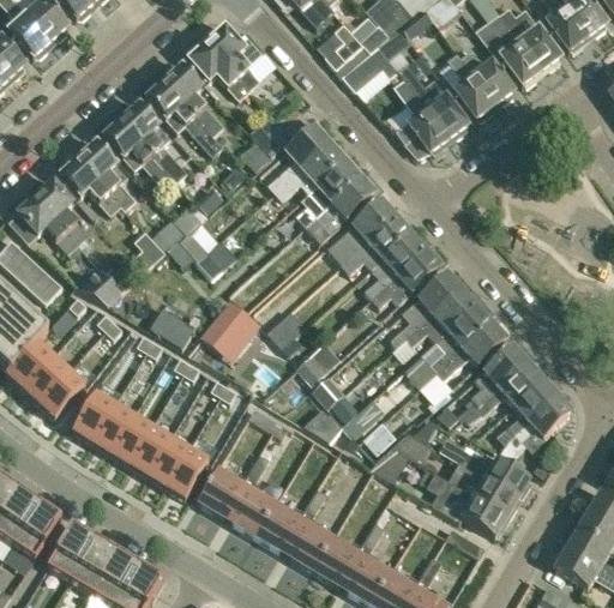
[(44,48),(50,42),(12,0),(0,0),(0,4),(17,23),(7,32),(32,60),(36,58),(38,59),(47,52),(44,48)]
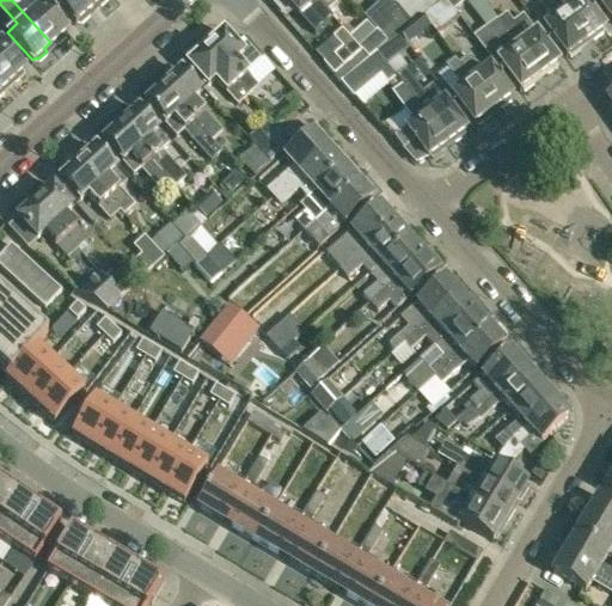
[(68,28),(44,0),(12,0),(50,42),(56,38),(59,41),(66,35),(65,30),(68,28)]
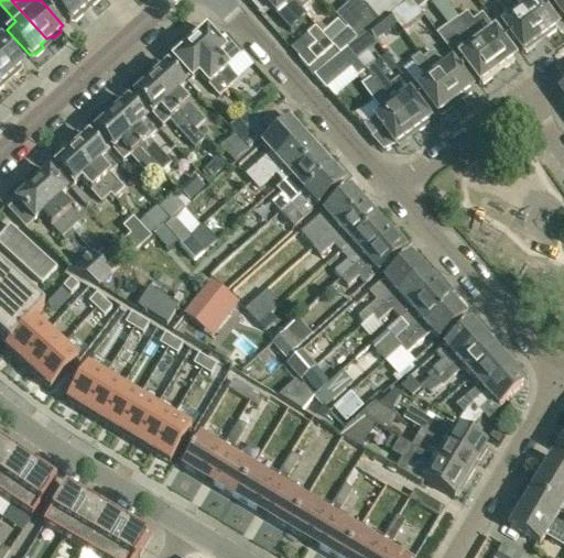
[(86,4),(82,0),(51,0),(68,20),(72,17),(75,18),(83,11),(82,9),(86,4)]
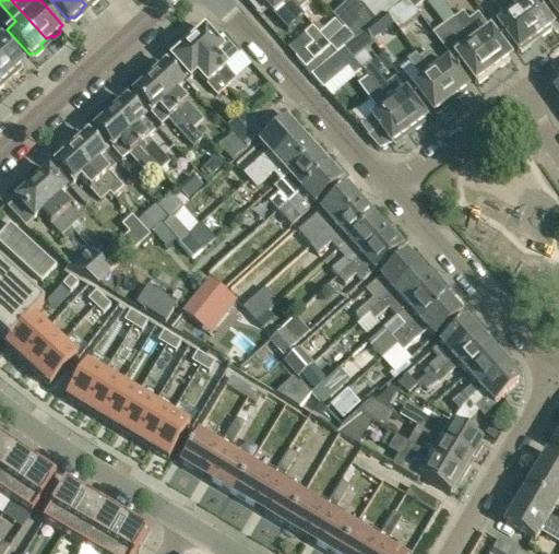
[(299,8),(293,0),(263,0),(273,11),(282,3),(292,14),(299,8)]
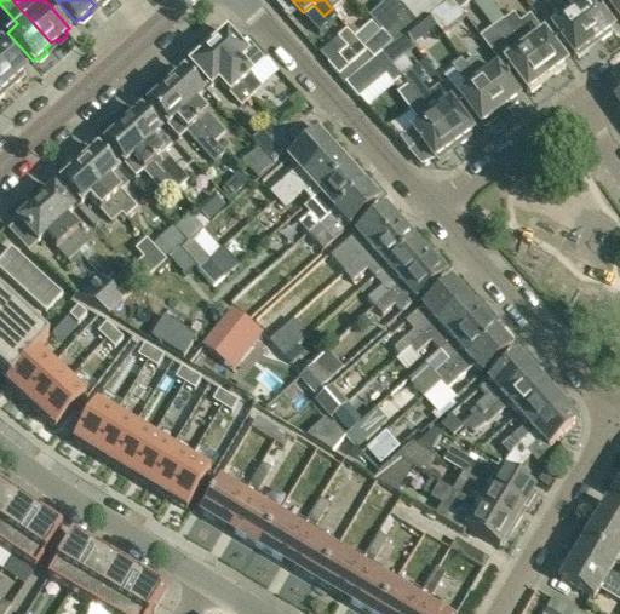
[(417,18),(400,0),(382,0),(379,3),(391,16),(382,24),(394,38),(406,28),(417,18)]
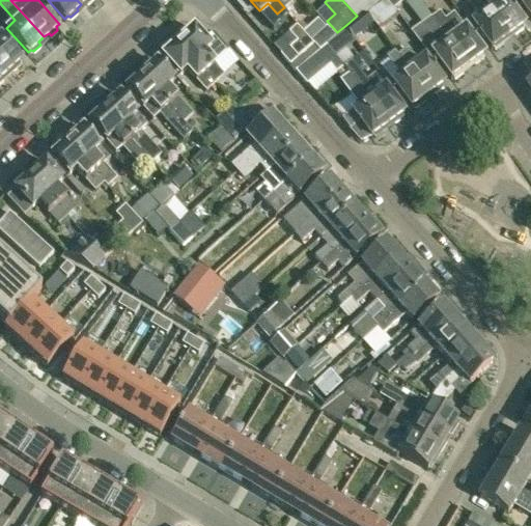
[(357,16),(365,9),(376,0),(342,0),(357,16)]
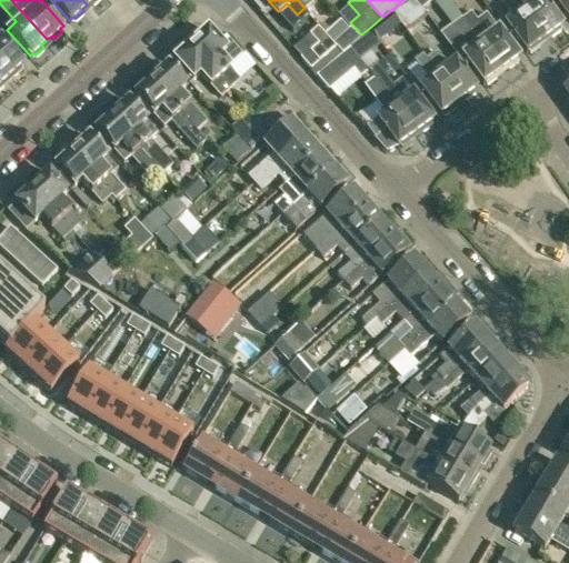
[(422,4),(419,0),(406,0),(392,11),(401,20),(410,31),(430,16),(422,4)]
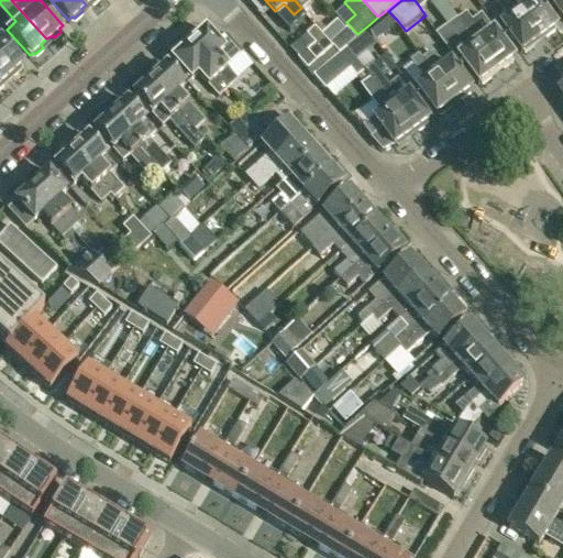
[(532,41),(539,36),(514,0),(505,0),(500,3),(508,14),(500,21),(521,50),(523,47),(526,50),(533,43),(532,41)]
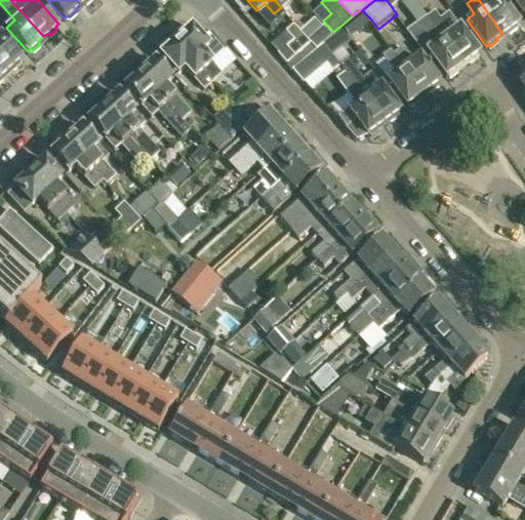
[(479,0),(502,34),(508,30),(510,31),(518,25),(516,24),(519,22),(503,0),(492,0),(490,2),(488,0),(479,0)]
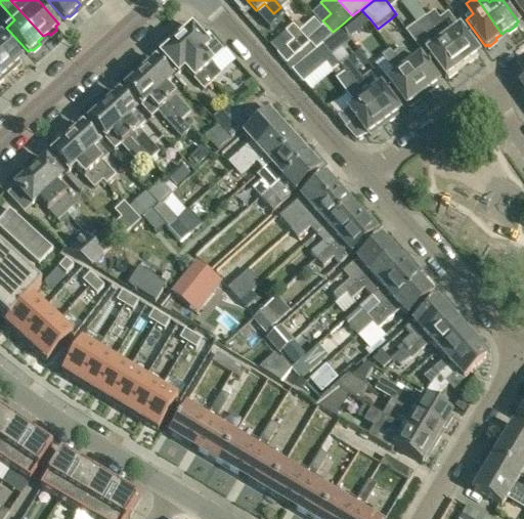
[(512,0),(523,16),(523,0),(512,0)]
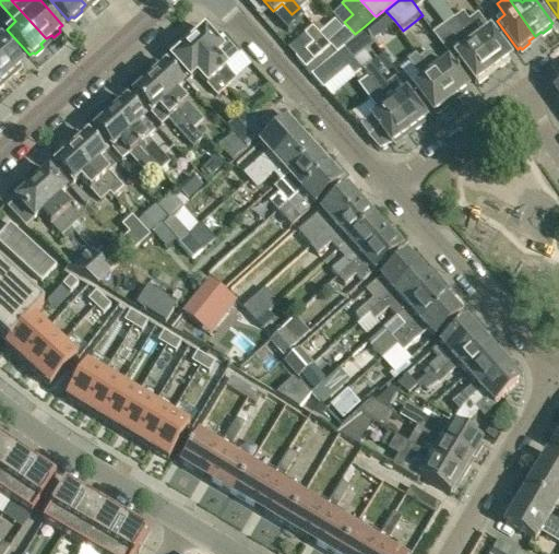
[(394,20),(385,11),(384,10),(376,16),(366,25),(373,36),(394,20)]
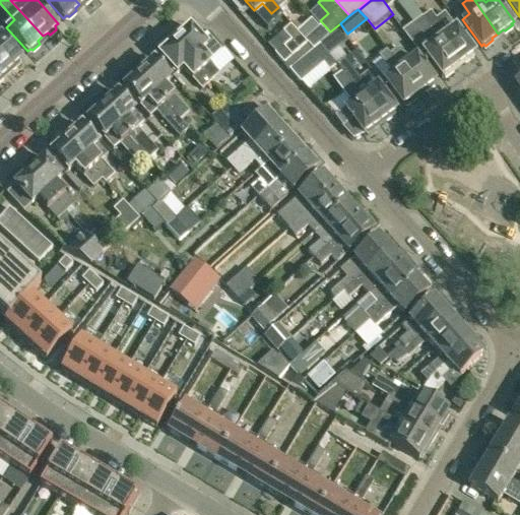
[(424,14),(459,62),(464,58),(465,60),(473,54),(472,52),(474,51),(445,9),(435,16),(430,9),(424,14)]
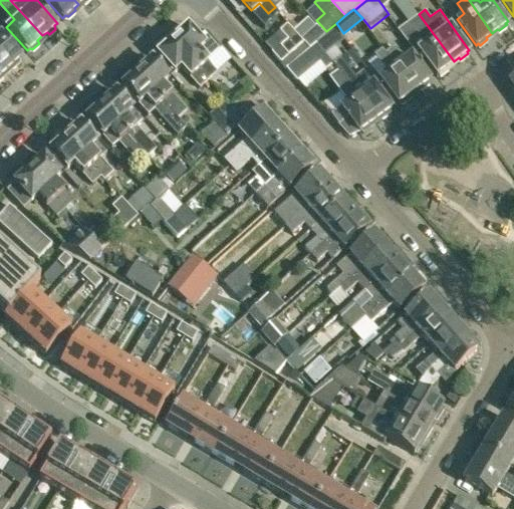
[(448,65),(454,61),(419,14),(399,28),(415,50),(419,47),(437,72),(439,71),(441,73),(449,67),(448,65)]
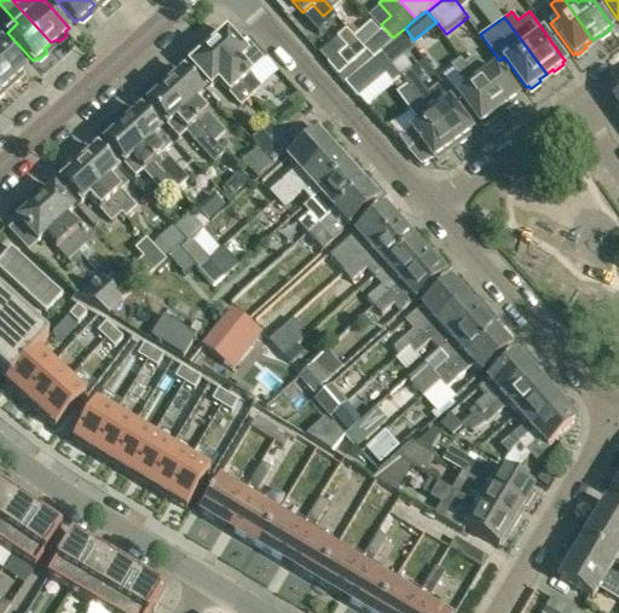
[(393,38),(381,24),(365,38),(376,51),(381,47),(393,38)]
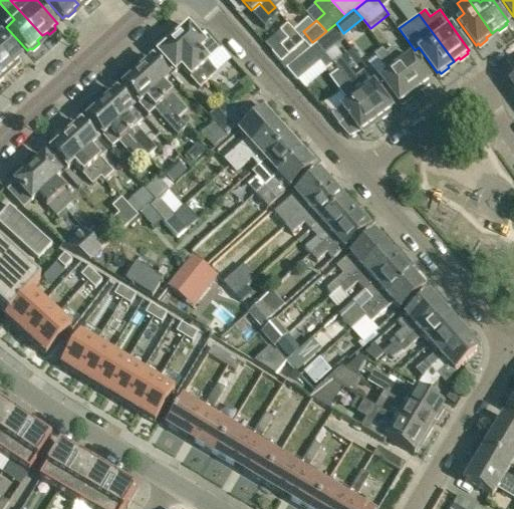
[(288,52),(303,39),(287,21),(279,27),(287,36),(280,43),(288,52)]
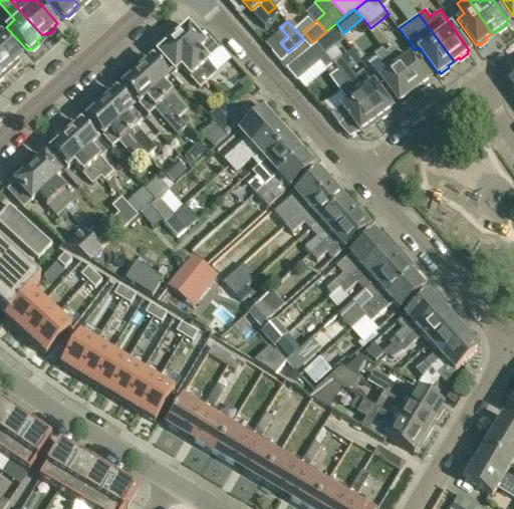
[(173,37),(208,76),(216,69),(207,59),(220,48),(204,30),(198,35),(188,24),(187,25),(185,23),(175,33),(176,34),(173,37)]
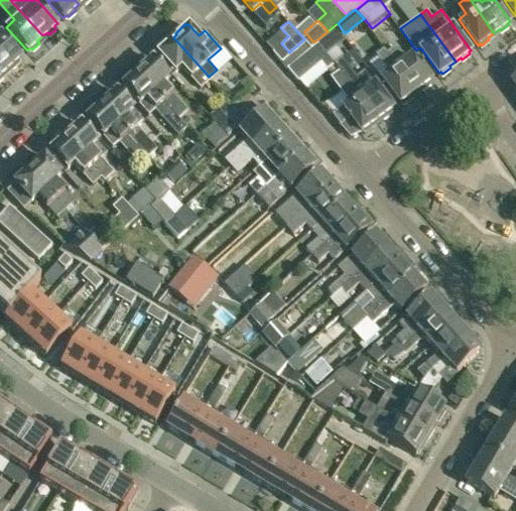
[(317,39),(327,51),(346,36),(344,34),(345,33),(338,23),(328,31),(317,39)]
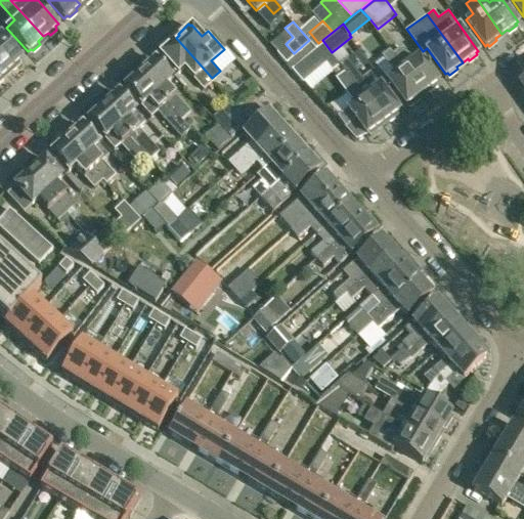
[(0,62),(6,70),(11,66),(13,68),(19,62),(19,58),(22,56),(0,32),(0,62)]
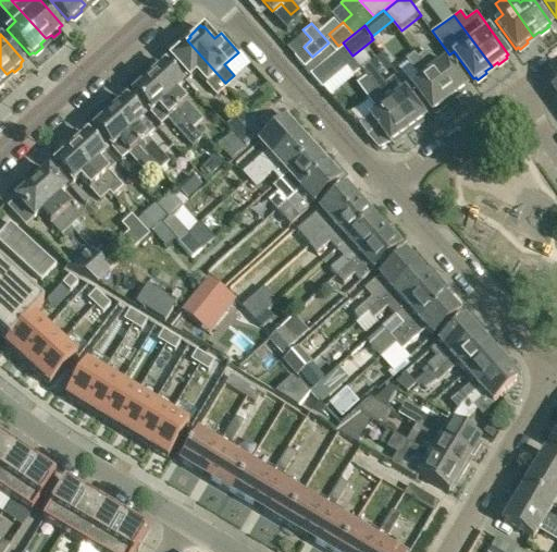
[(215,92),(225,83),(187,40),(183,45),(182,43),(171,52),(172,54),(171,56),(188,74),(195,69),(215,92)]
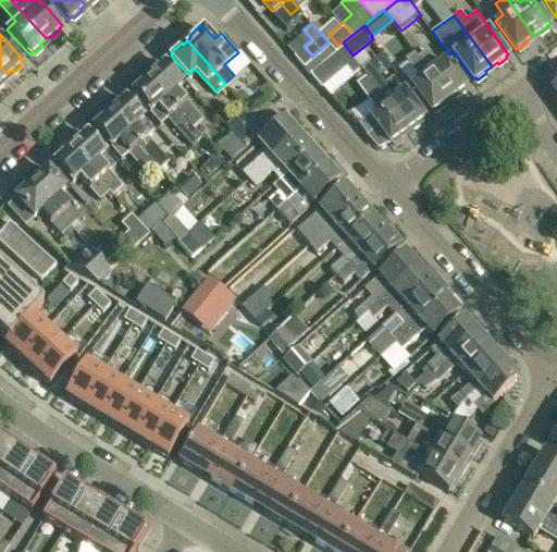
[(309,71),(322,84),(346,64),(353,72),(360,65),(353,56),(343,43),(338,46),(327,54),(309,71)]
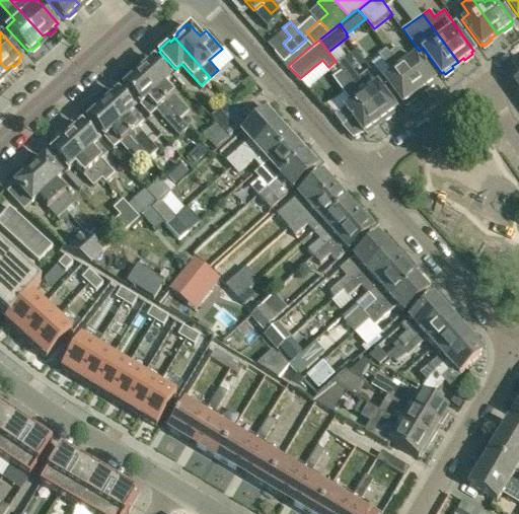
[(406,59),(398,49),(395,45),(388,50),(392,54),(419,90),(424,86),(426,88),(434,82),(432,80),(434,79),(415,53),(406,59)]
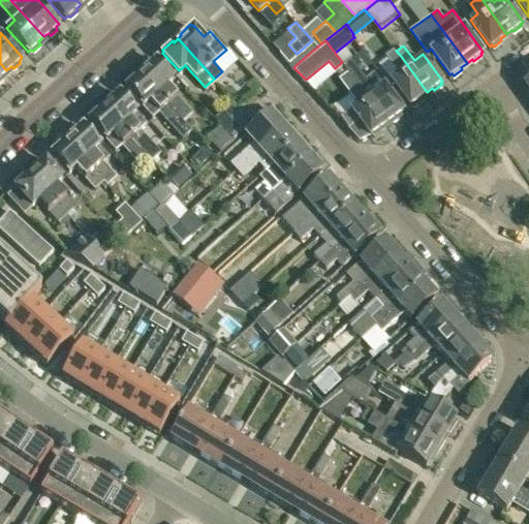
[(421,97),(427,92),(400,55),(396,51),(394,48),(385,54),(391,61),(398,70),(390,78),(410,104),(412,102),(414,104),(422,99),(421,97)]
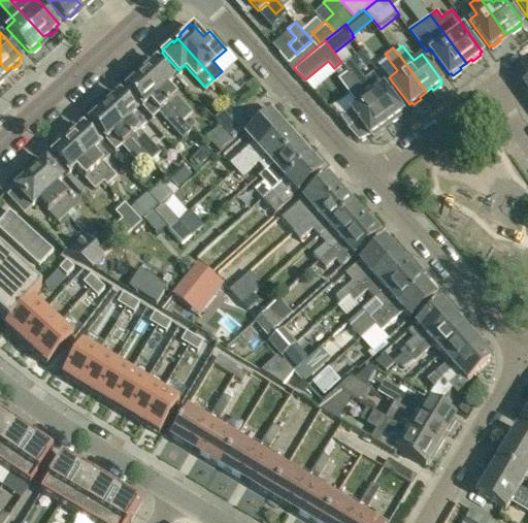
[(140,71),(182,118),(191,110),(186,104),(166,83),(172,76),(156,58),(154,59),(153,57),(142,67),(143,68),(140,71)]
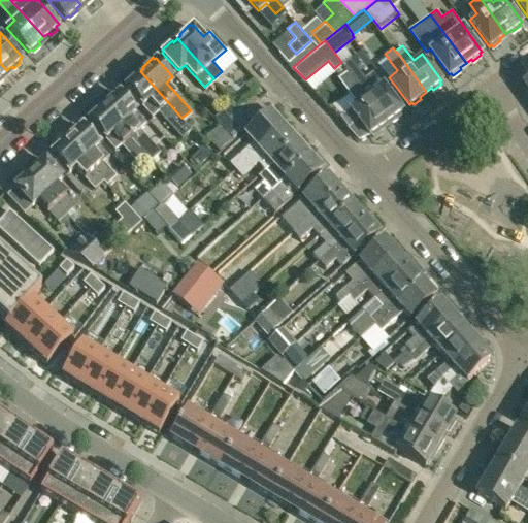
[(347,69),(386,121),(392,117),(393,119),(401,112),(400,110),(402,109),(383,84),(373,71),(364,77),(352,59),(350,57),(341,63),(347,69)]
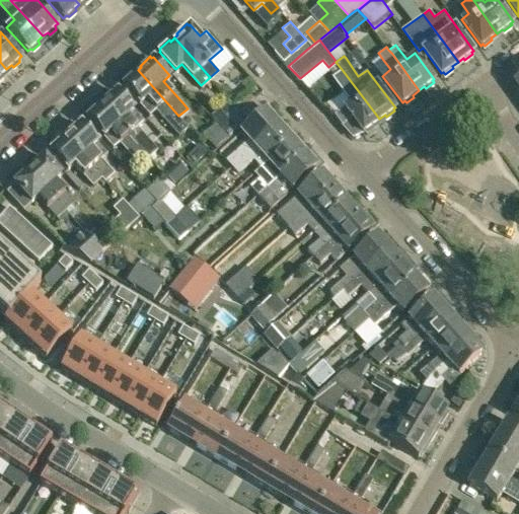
[(373,124),(379,119),(341,68),(334,73),(352,99),(335,113),(342,124),(352,117),(363,131),(366,130),(367,131),(375,126),(373,124)]
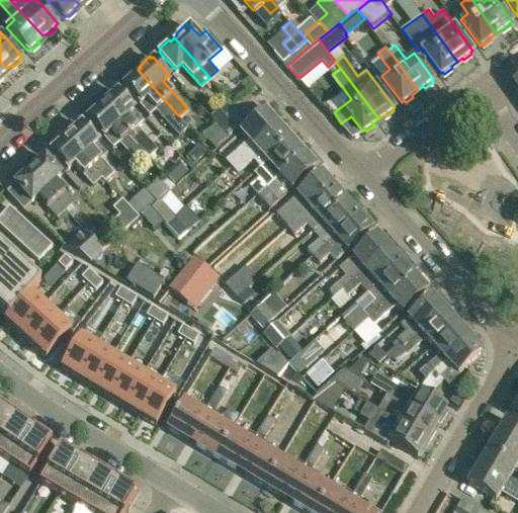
[(180,117),(178,115),(138,70),(134,73),(133,72),(123,81),(124,82),(123,83),(150,113),(156,107),(172,125),(178,133),(187,124),(180,117)]
